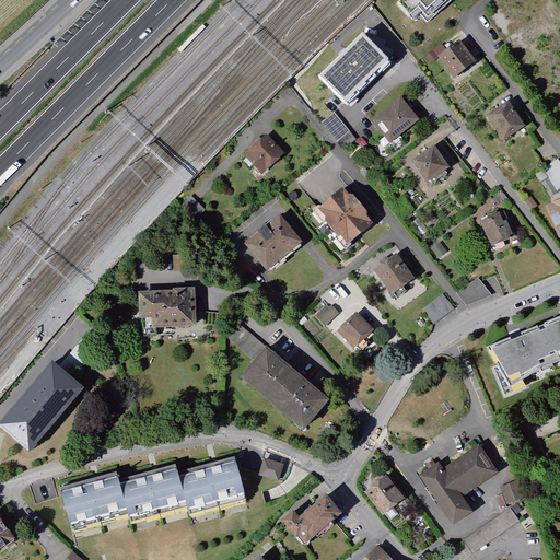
[(399,0),(397,2),(410,16),(417,10),(428,22),(452,0),(399,0)]
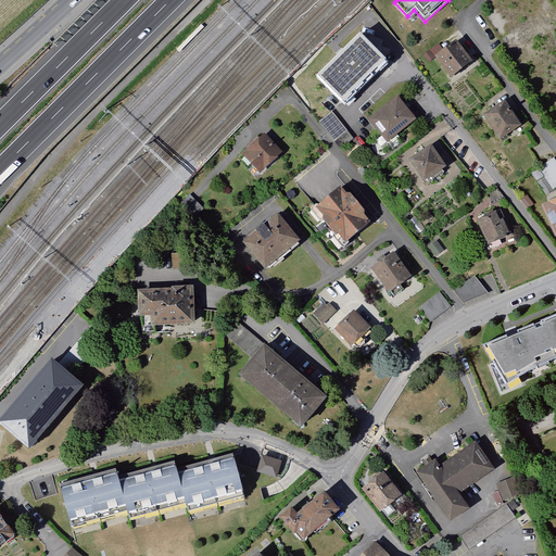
[(319,78),(344,103),(388,61),(363,35),(319,78)]
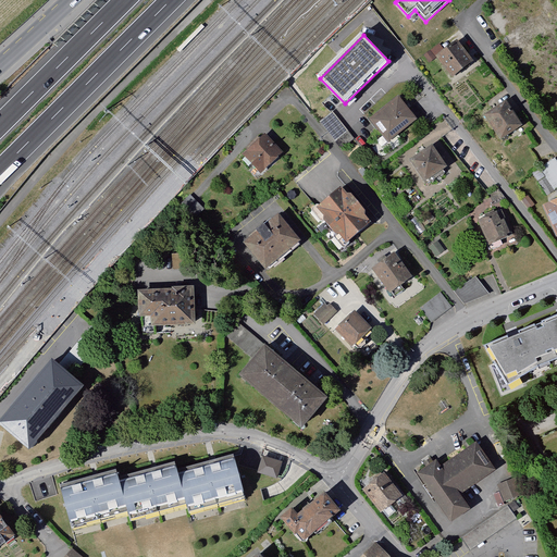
[(440,60),(454,77),(473,60),(459,42),(440,60)]
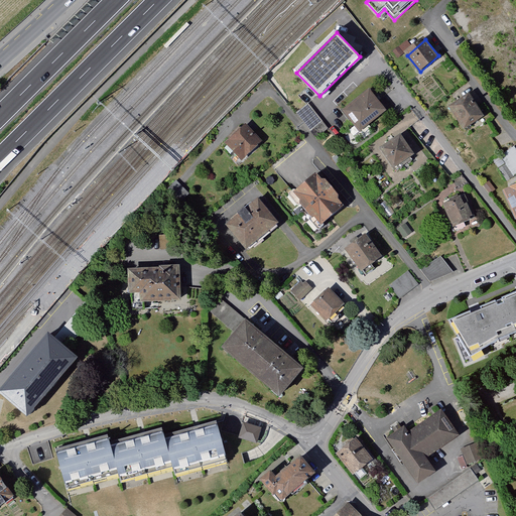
[(343,113),(361,135),(390,112),(372,90),(343,113)]
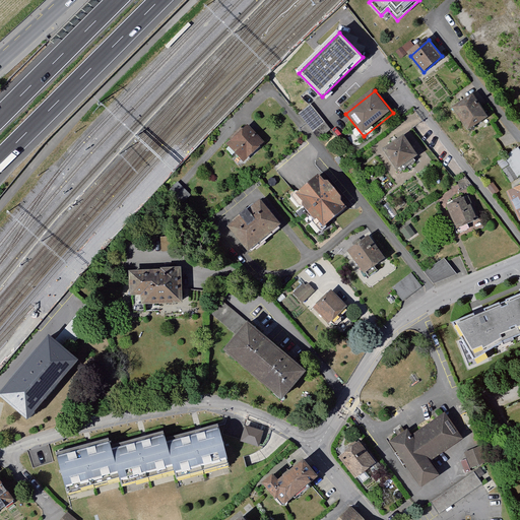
[(467,129),(488,116),(473,95),(454,108),(467,129)]
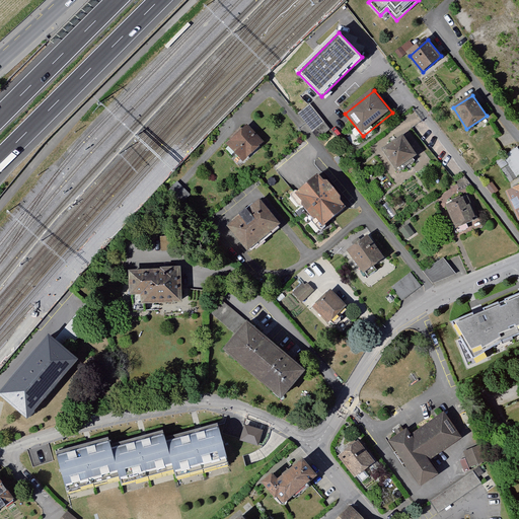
[(308,105),(296,115),(312,136),(324,125),(308,105)]
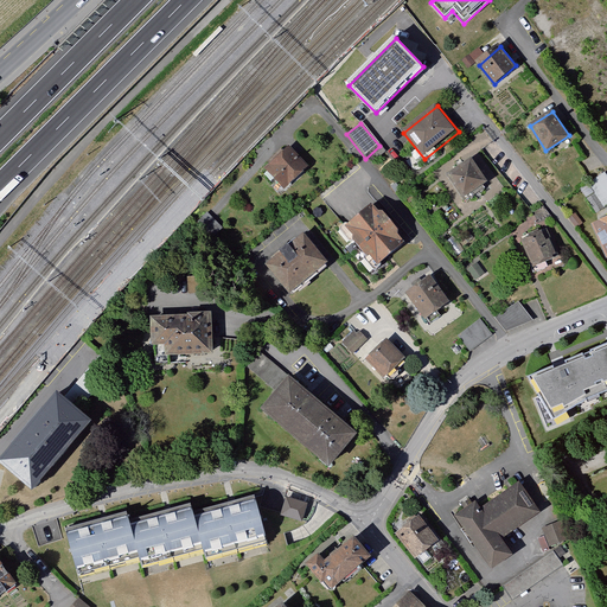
[(379,146),(365,159),(372,166),(385,154),(379,146)]
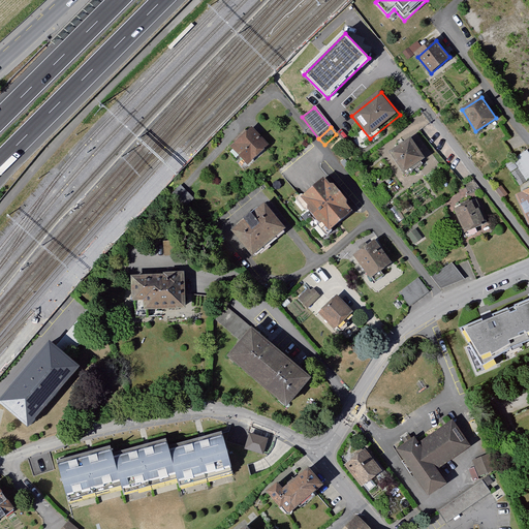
[(267,151),(246,132),(227,152),(247,170),(267,151)]
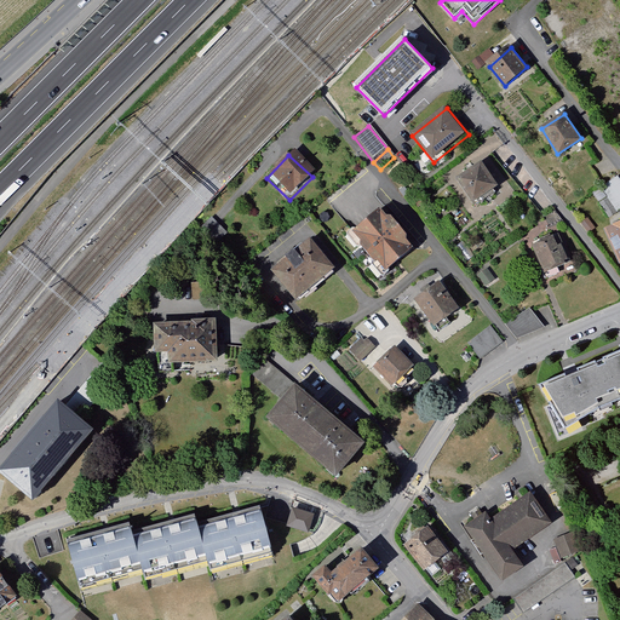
[(501,191),(484,164),(458,181),(474,207),(501,191)]
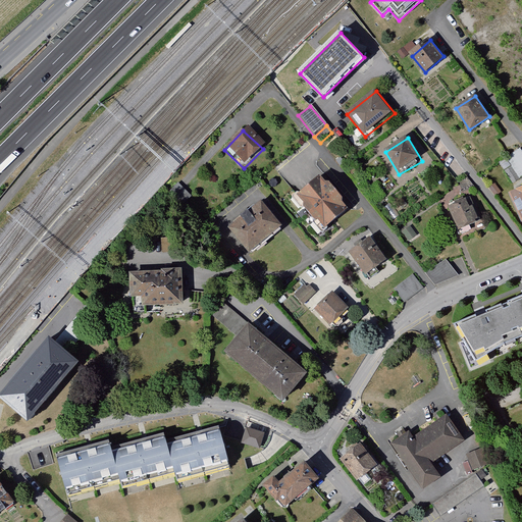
[(521,154),(520,152),(506,159),(520,180),(521,178),(521,154)]
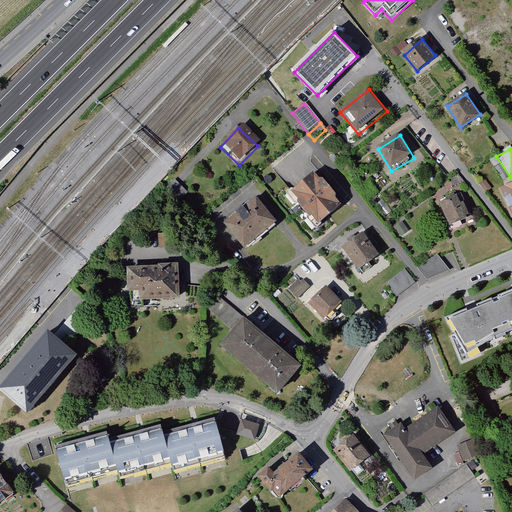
[(342,201),(314,168),(288,190),(316,223),(342,201)]
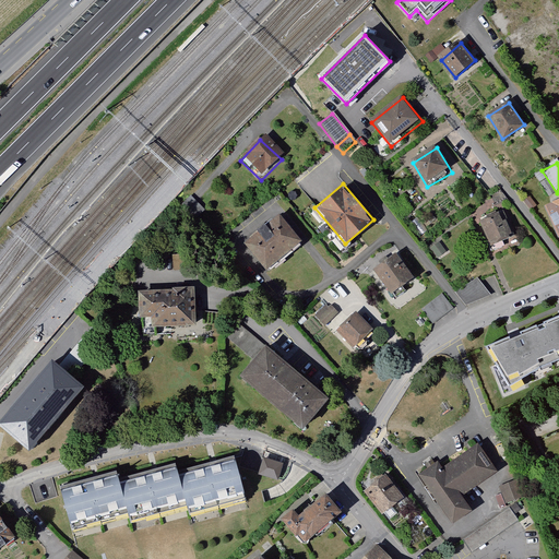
[(558,235),(558,200),(546,206),(558,236),(558,235)]
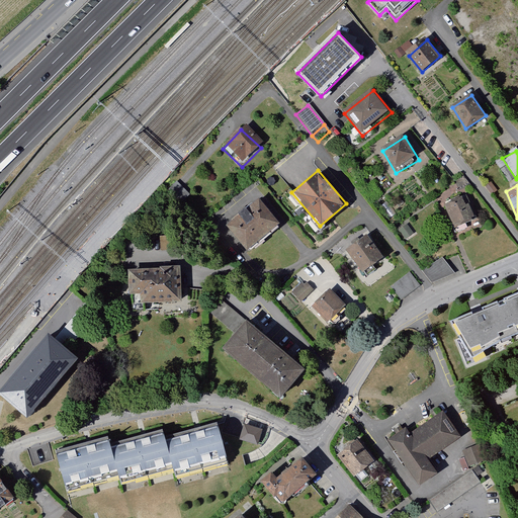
[(478,224),(468,195),(446,203),(456,231),(478,224)]
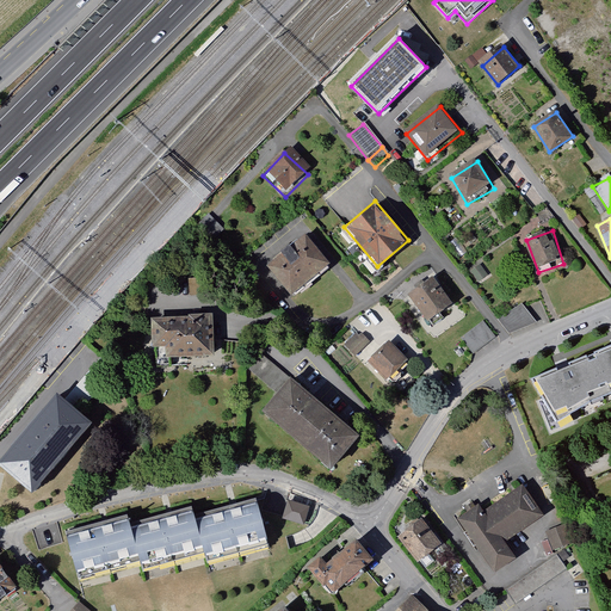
[(328,270),(303,239),(271,265),(296,296),(328,270)]
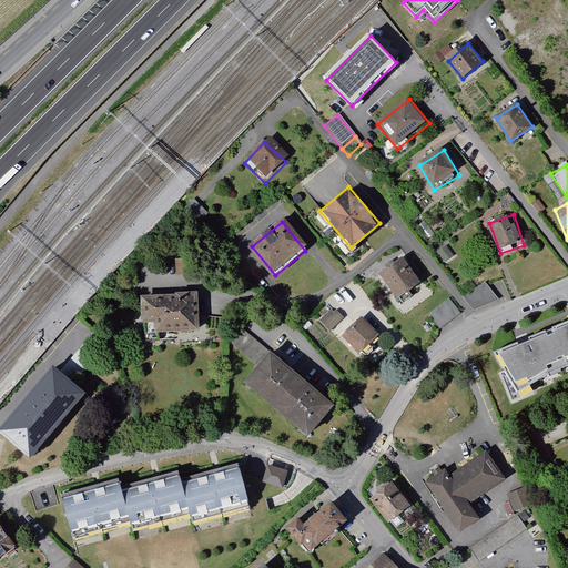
[(425,284),(403,255),(381,274),(403,302),(425,284)]
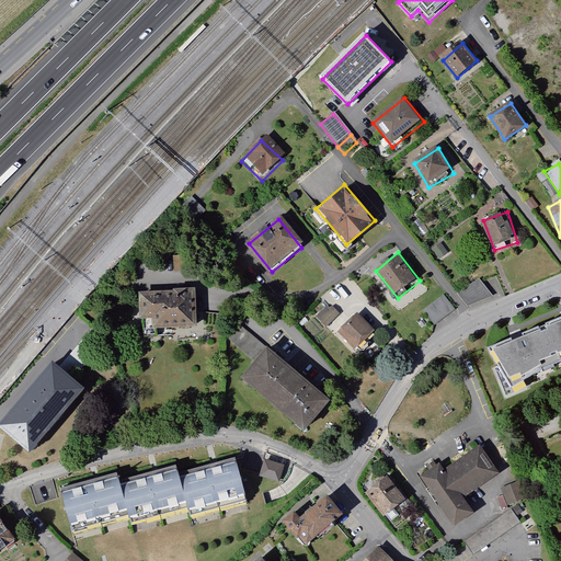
[(196,258),(174,258),(175,274),(196,273),(196,258)]
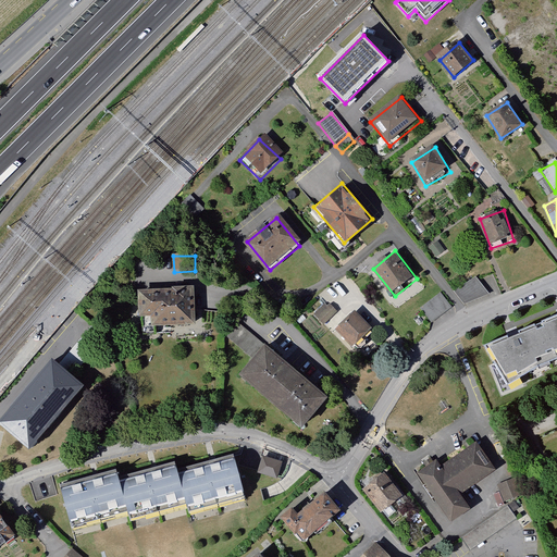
[(455,293),(463,306),(491,295),(477,279),(455,293)]
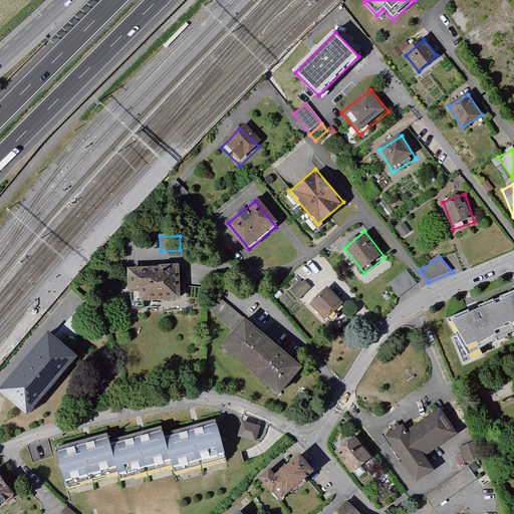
[(183,300),(182,262),(133,264),(134,301),(183,300)]
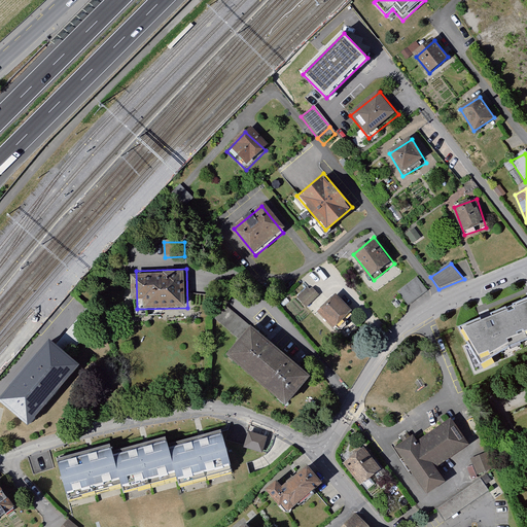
[(397,291),(410,307),(427,292),(417,278),(397,291)]
